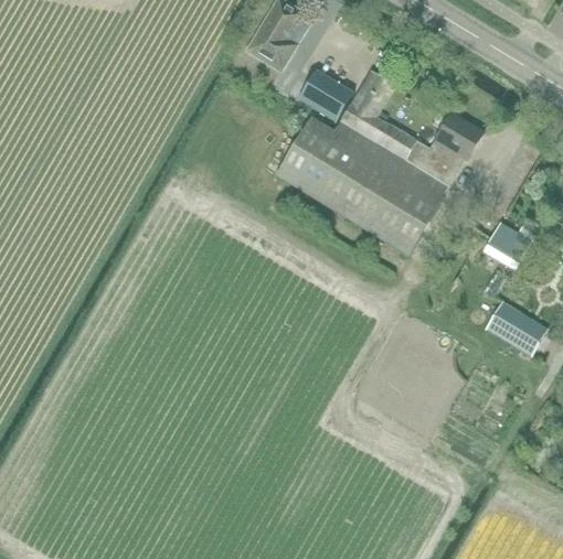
[(273,0),(245,43),(277,64),(293,40),(285,34),(301,9),(286,0),(273,0)]
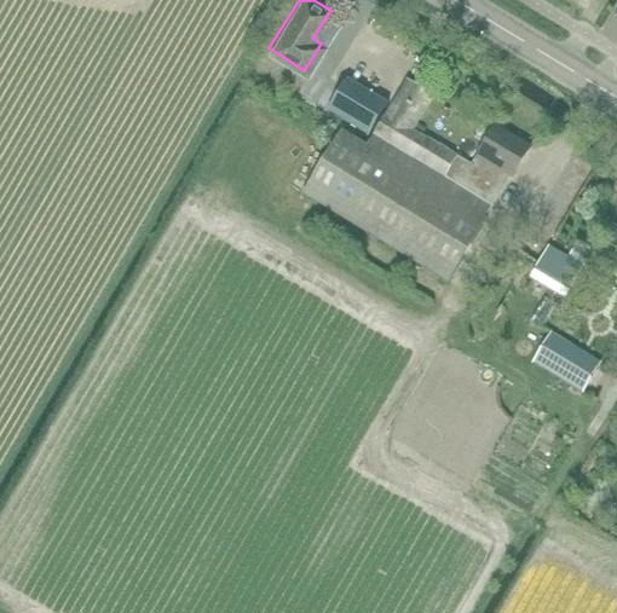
[(471,162),(470,161),(414,126),(433,92),(404,75),(370,131),(364,142),(339,126),(300,191),(445,279),(486,215),(483,214),(509,175),(529,143),(494,123),(471,162)]
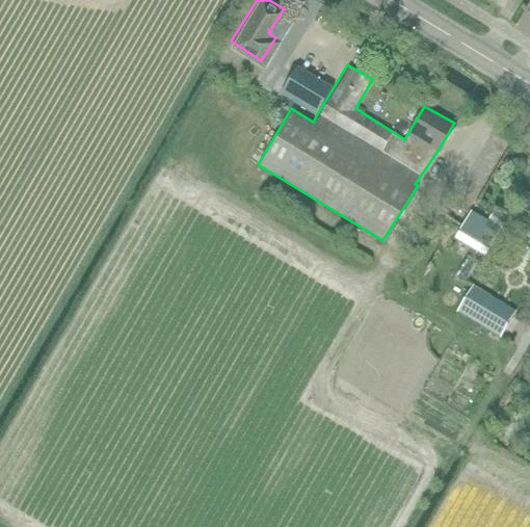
[(316,111),(330,87),(295,64),(280,88),(316,111)]
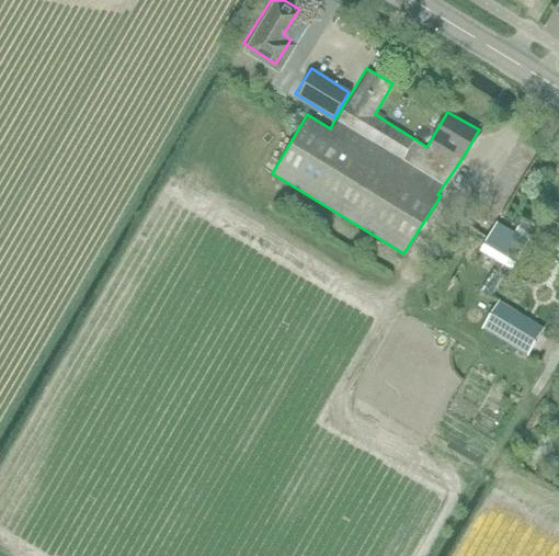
[(558,202),(555,200),(548,202),(544,211),(545,212),(546,216),(557,222),(556,223),(558,224),(558,202)]
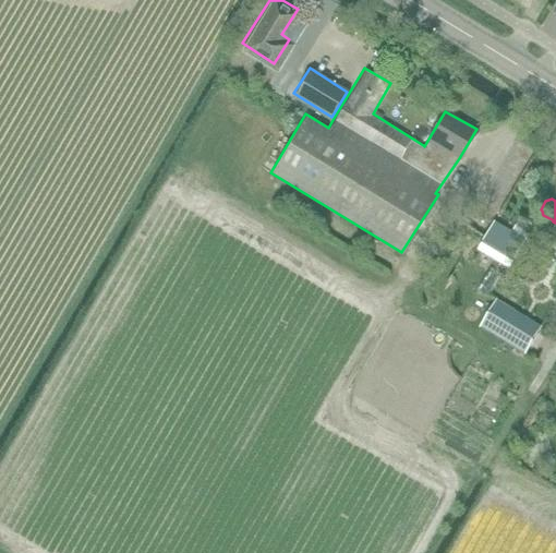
[(530,231),(538,218),(522,208),(509,229),(493,220),(476,248),(478,248),(505,263),(507,264),(528,230),(530,231)]
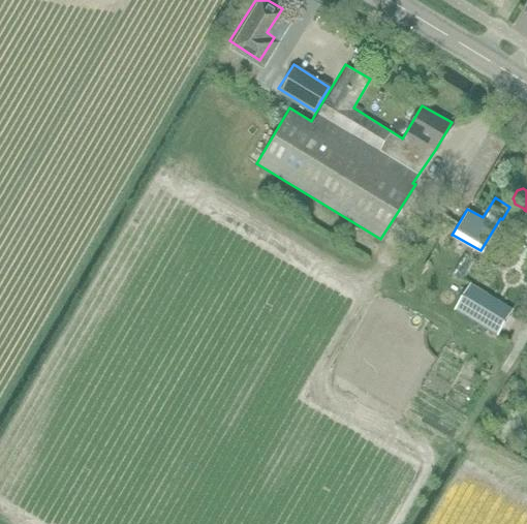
[(496,333),(513,306),(469,281),(454,307),(496,333)]
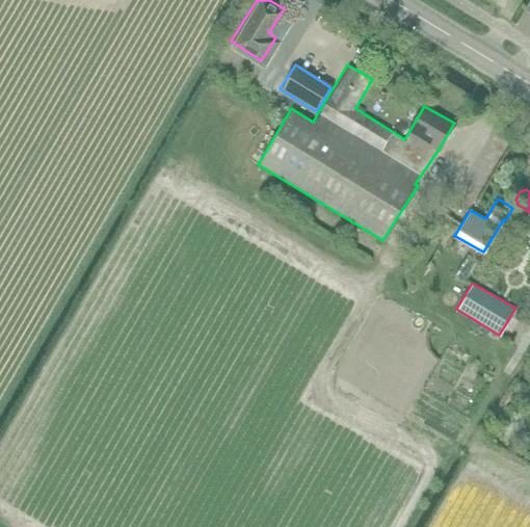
[(517,418),(500,424),(505,437),(522,430),(517,418)]
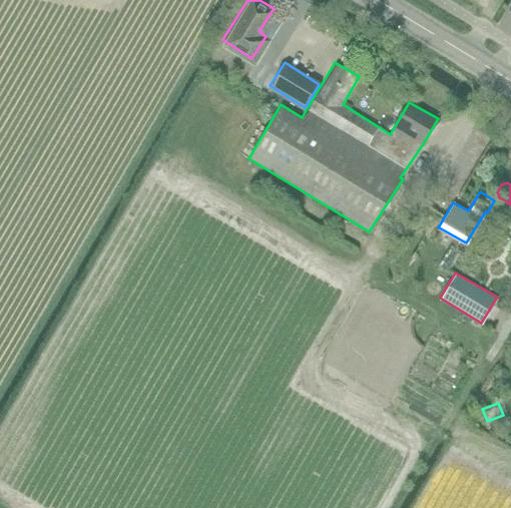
All buildings are outlined.
